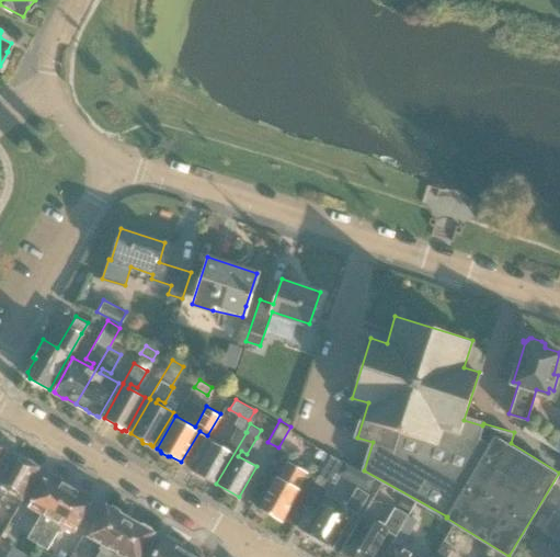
[(216,484),(247,432),(246,432),(237,427),(227,443),(232,446),(229,451),(212,441),(194,472),(216,484)]
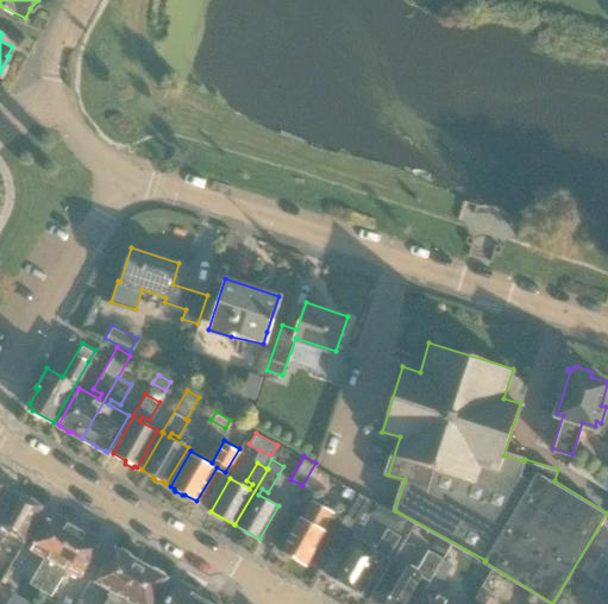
[(350,498),(355,490),(345,485),(342,494),(350,498)]
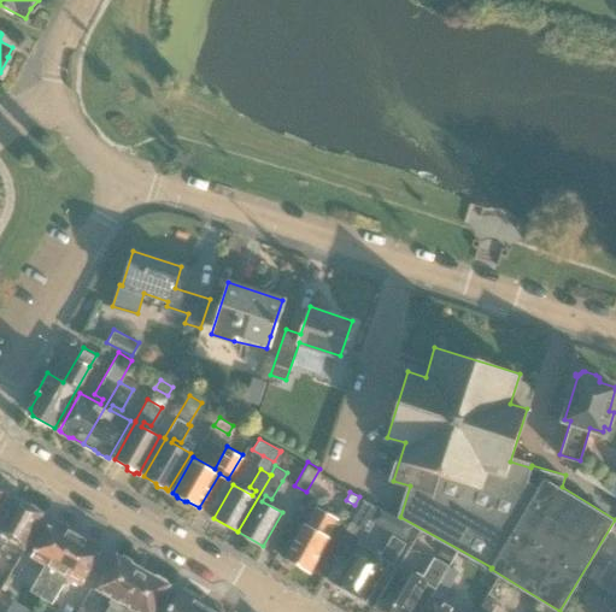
[(375,505),(363,498),(346,529),(359,535),(375,505)]
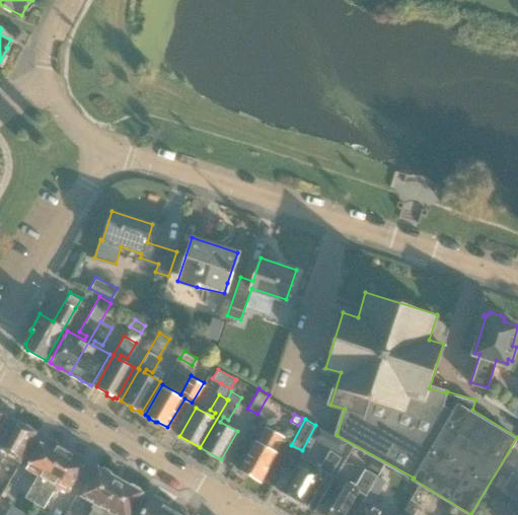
[(22,425),(13,420),(0,440),(0,461),(5,452),(19,460),(35,433),(33,432),(28,425),(22,425)]
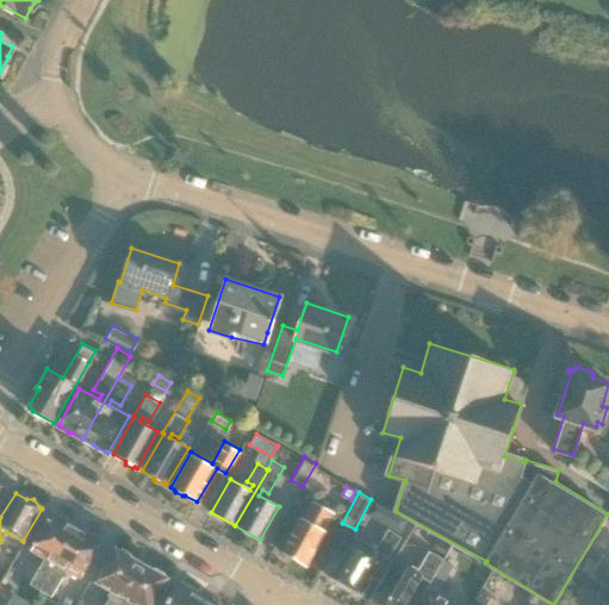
[(333,511),(312,500),(303,518),(300,517),(281,552),(305,566),(325,530),(323,529),(333,511)]
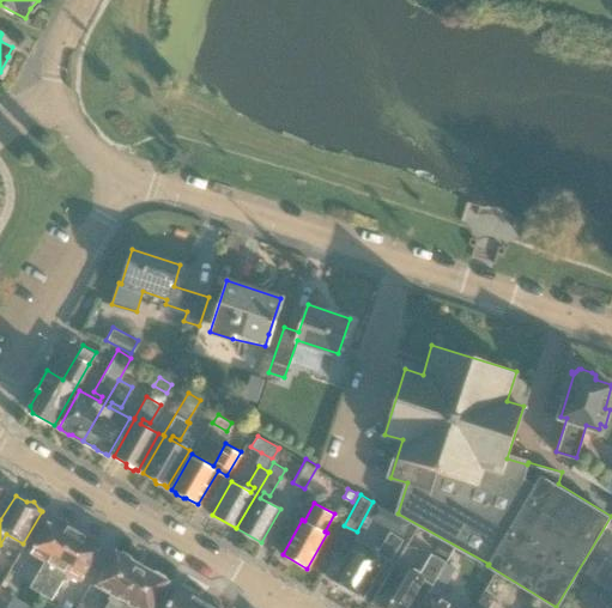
[(410,521),(398,514),(389,528),(401,535),(410,521)]
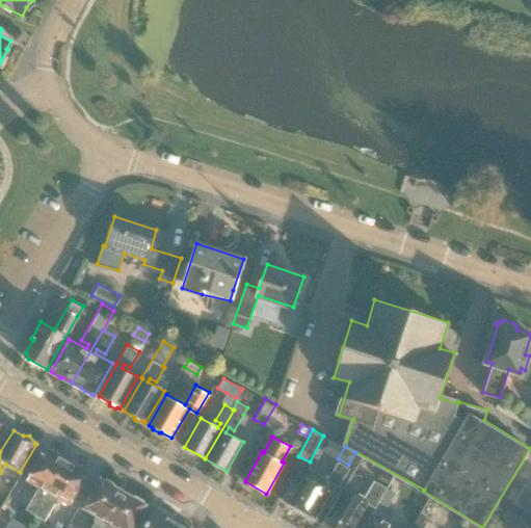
[(40,486),(26,509),(35,515),(67,459),(59,455),(59,456),(56,454),(56,451),(47,449),(45,448),(27,479),(40,486)]
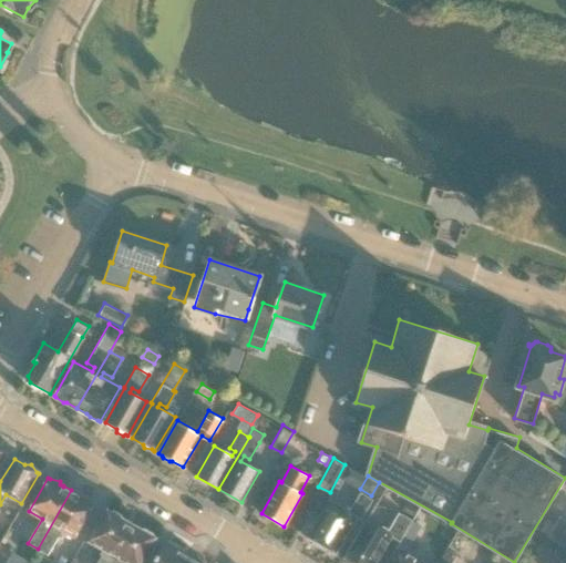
[(38,549),(48,554),(62,530),(74,536),(93,503),(90,501),(84,494),(81,497),(79,495),(79,494),(71,490),(38,549)]
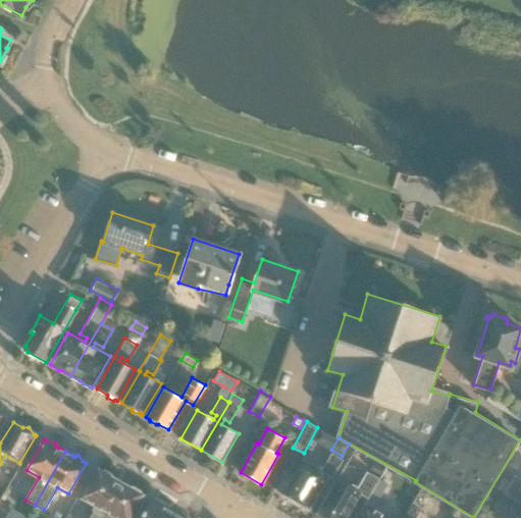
[(291,502),(298,503),(308,509),(327,475),(331,477),(342,459),(330,452),(320,471),(303,461),(283,495),(288,497),(291,502)]
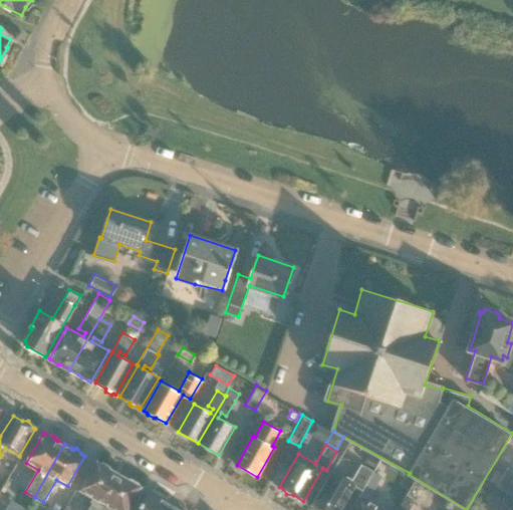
[(368,454),(365,459),(373,464),(376,458),(368,454)]
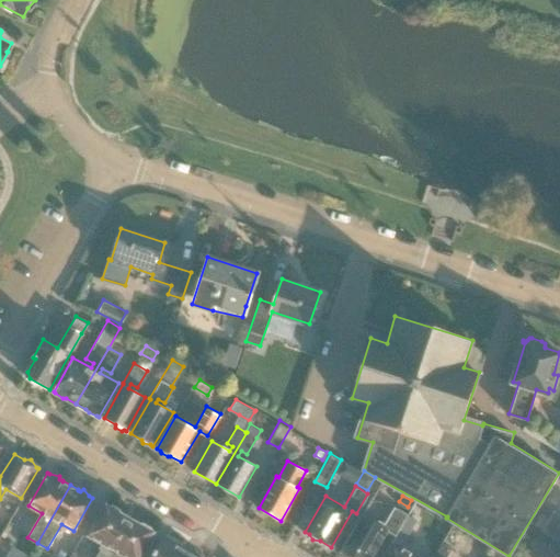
[(107,556),(129,519),(121,513),(120,510),(113,507),(110,507),(105,504),(88,535),(102,543),(99,547),(101,548),(95,556),(107,556)]
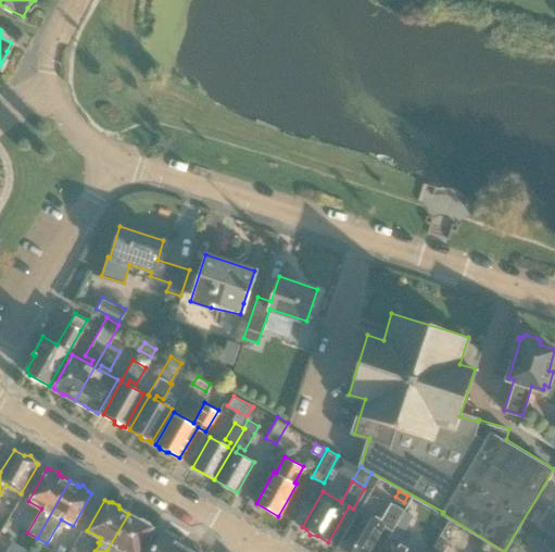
[(391,530),(403,510),(404,509),(391,501),(378,523),(358,511),(338,546),(340,548),(341,551),(367,551),(382,525),(391,530)]
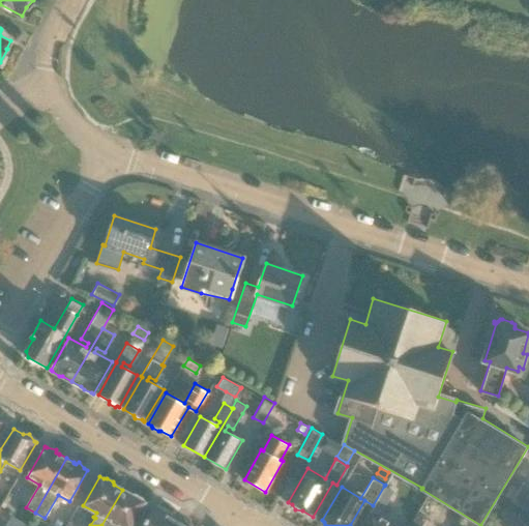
[(511,499),(527,508),(528,504),(528,497),(526,496),(528,491),(528,485),(523,481),(511,499)]
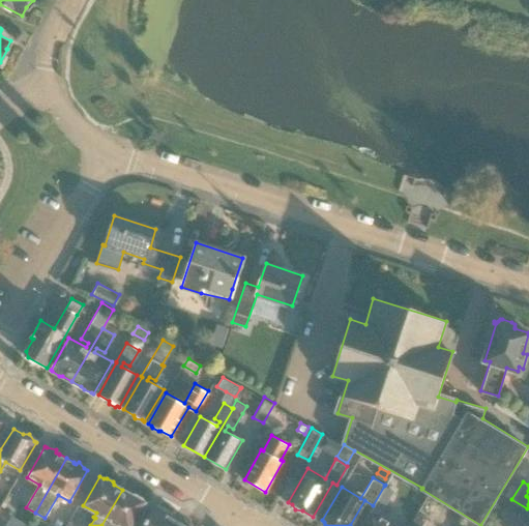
[(395,525),(386,521),(388,517),(387,517),(388,515),(380,509),(392,489),(385,485),(384,486),(373,505),(372,507),(373,508),(362,525),(395,525)]
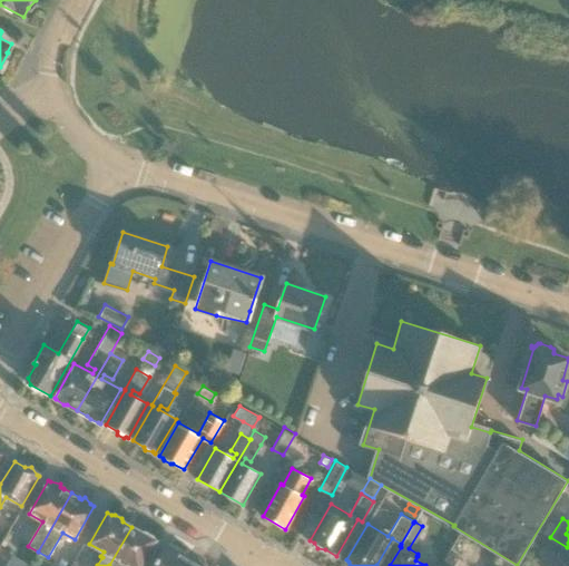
[(131,527),(109,565),(123,565),(125,564),(127,565),(143,565),(157,542),(154,540),(153,536),(146,532),(141,533),(131,527)]
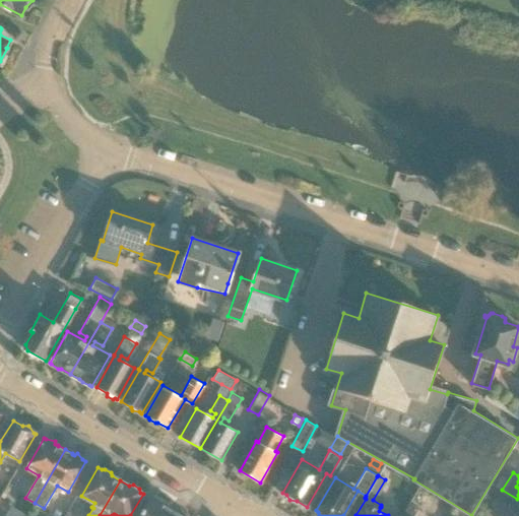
[(13,504),(1,497),(0,498),(0,515),(9,515),(7,515),(13,504)]
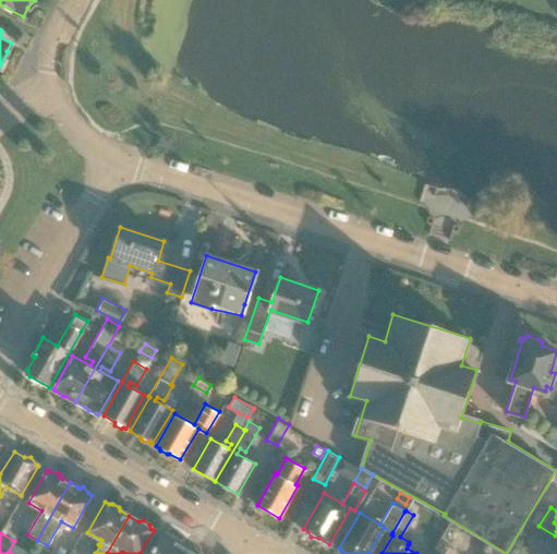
[(184,553),(188,550),(176,543),(167,534),(164,537),(161,536),(150,553),(184,553)]
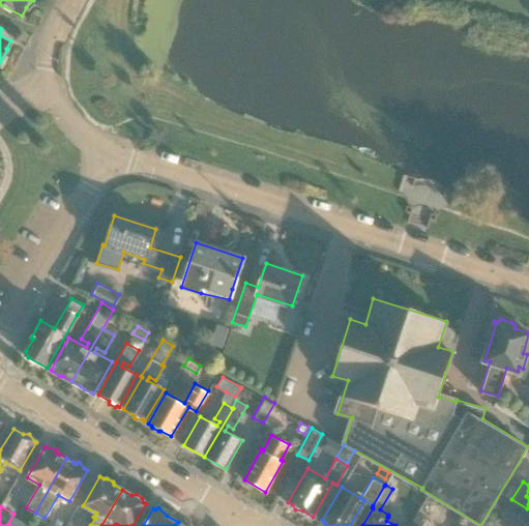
[(421,525),(427,518),(417,513),(409,525),(421,525)]
